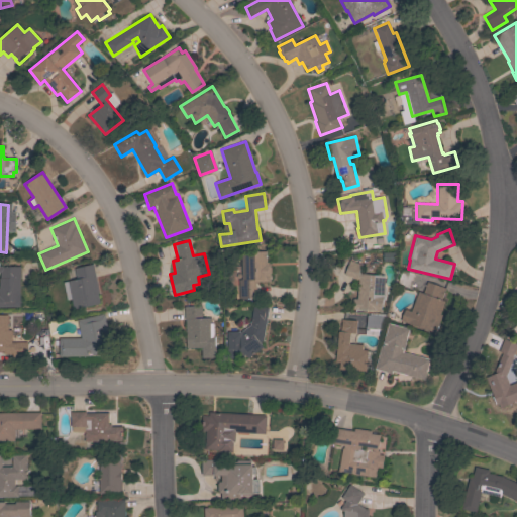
[(238,280),(241,279),(240,251),(266,251),(266,262),(268,262),(268,265),(270,265),(270,267),(271,268),(271,273),(270,274),(270,282),(255,282),(255,298),(238,299),(238,280)]
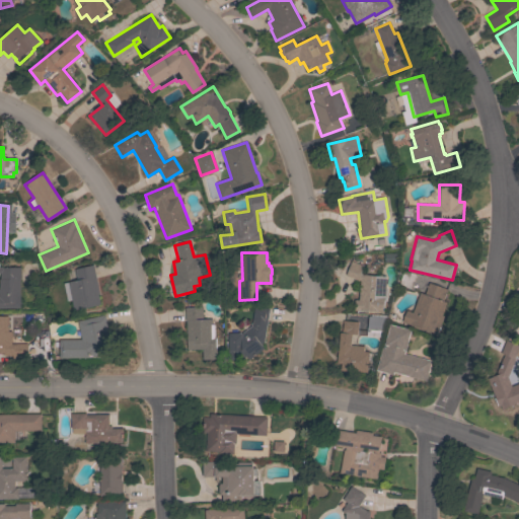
[(355,310),(356,300),(359,300),(360,281),(346,276),(351,262),(363,266),(360,273),(362,274),(362,275),(386,277),(385,287),(387,289),(386,299),(384,301),(383,306),(382,306),(382,312),(355,310)]
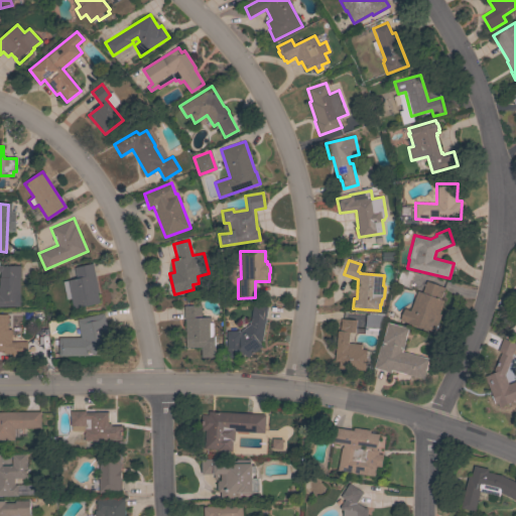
[(99,291),(97,291),(100,302),(73,308),(71,298),(66,299),(62,282),(77,279),(74,268),(92,263),(99,291)]
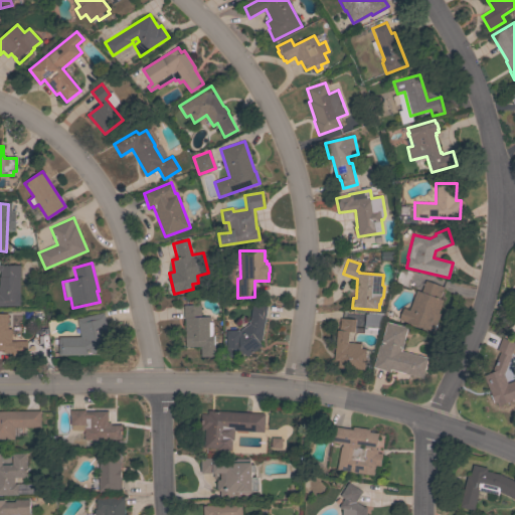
[(20,306),(0,306),(0,265),(2,265),(2,266),(20,266),(20,306)]
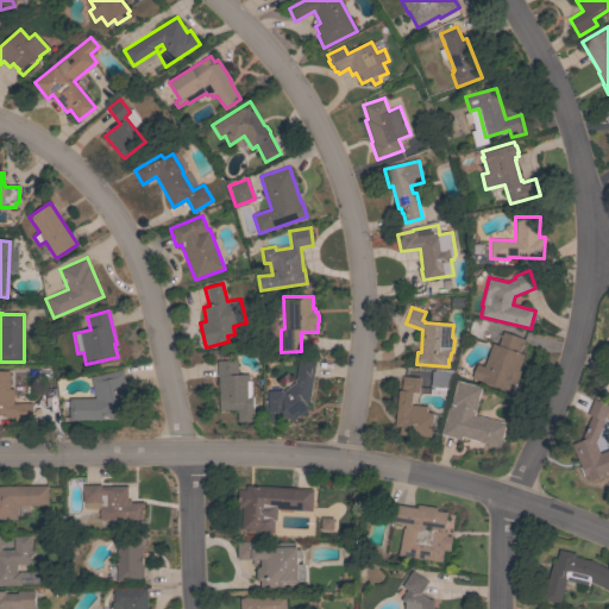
[(485,340),(469,336),(473,318),(490,322),(485,340)]
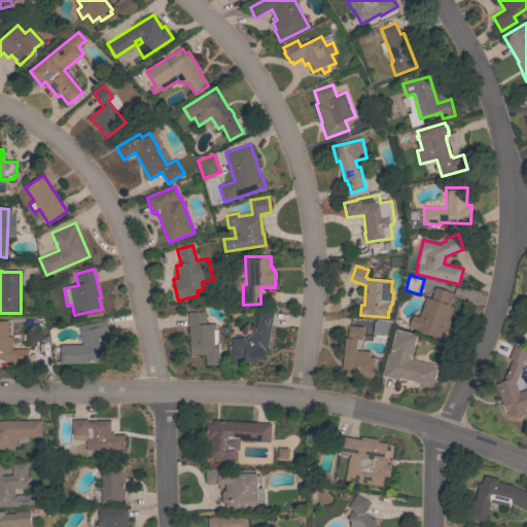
[(409,326),(412,315),(419,317),(426,297),(430,299),(434,287),(454,293),(449,306),(453,307),(448,320),(450,321),(444,339),(409,326)]
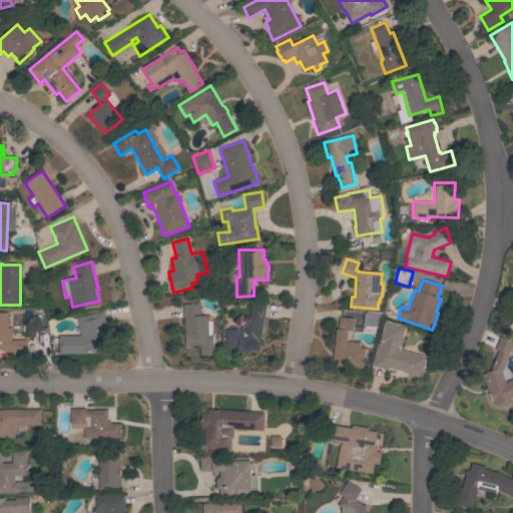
[(260,344),(245,355),(242,352),(240,352),(240,355),(226,356),(224,330),(239,329),(248,323),(250,303),(266,305),(260,344)]
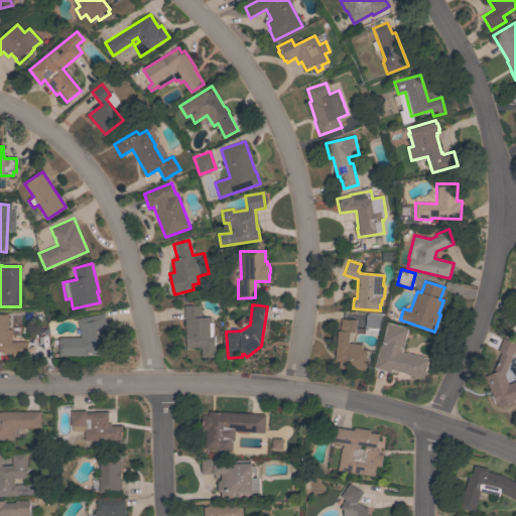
[(185,332),(184,318),(183,318),(183,306),(201,305),(202,317),(211,317),(211,323),(213,323),(213,336),(215,336),(215,347),(216,347),(216,357),(202,357),(202,347),(186,348),(185,332)]
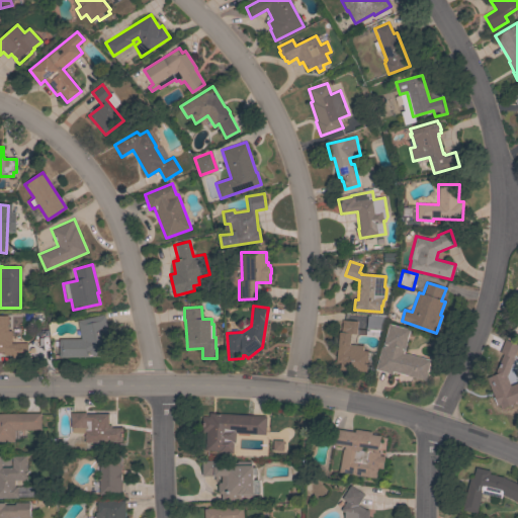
[(113,351),(90,357),(59,357),(59,339),(81,339),(77,321),(104,314),(113,351)]
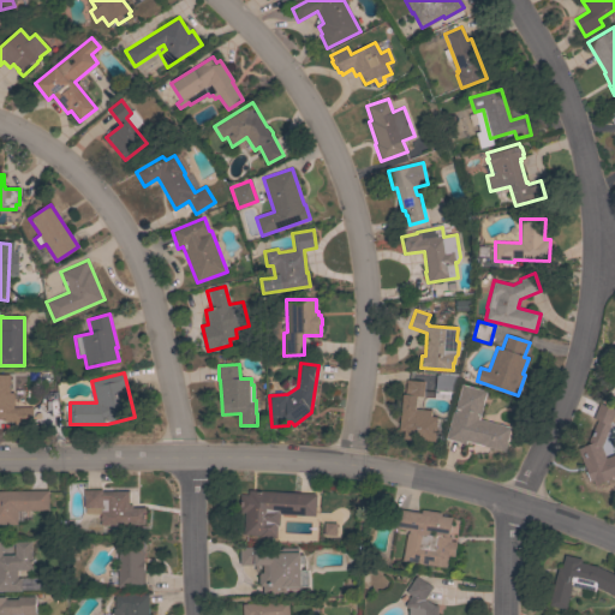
[(459,374),(454,393),(435,390),(436,375),(439,375),(439,372),(459,374)]
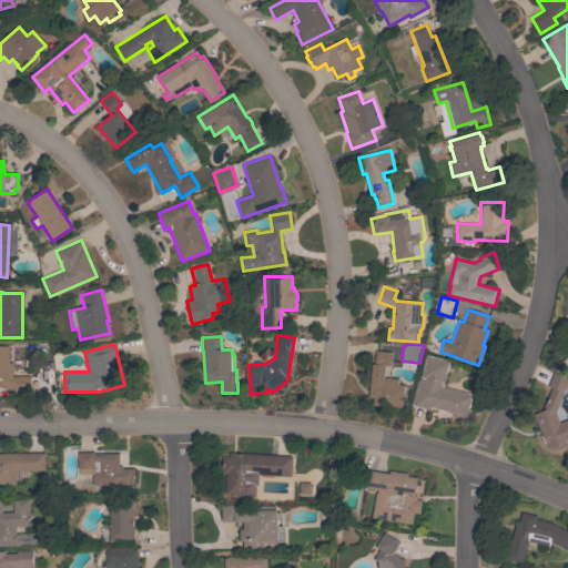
[(0,346),(9,346),(9,363),(12,363),(12,376),(30,376),(30,393),(13,394),(13,389),(3,389),(3,386),(0,386),(0,346)]
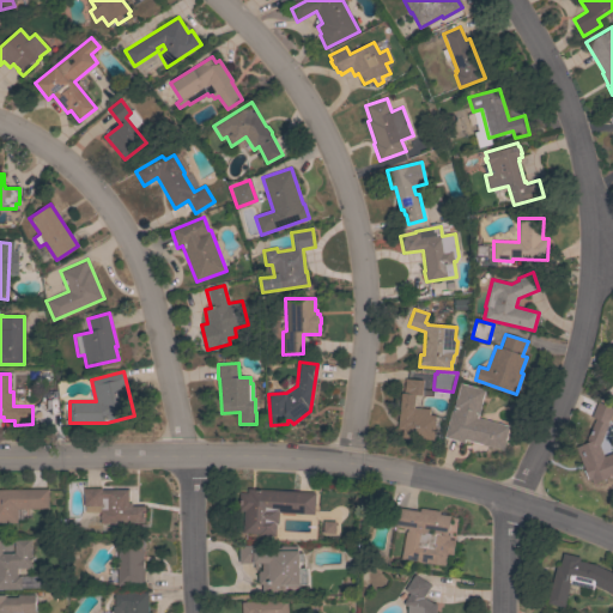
[(434,439),(402,437),(404,429),(398,429),(401,393),(402,393),(405,378),(423,381),(422,395),(416,395),(414,407),(430,408),(430,414),(436,416),(434,439)]
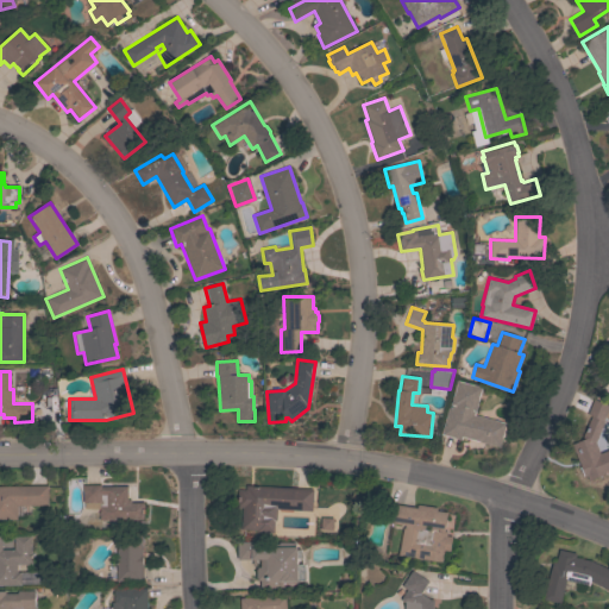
[(454,409),(457,410),(458,407),(456,407),(463,382),(488,389),(481,416),(513,425),(507,449),(468,439),(468,441),(447,437),(454,409)]
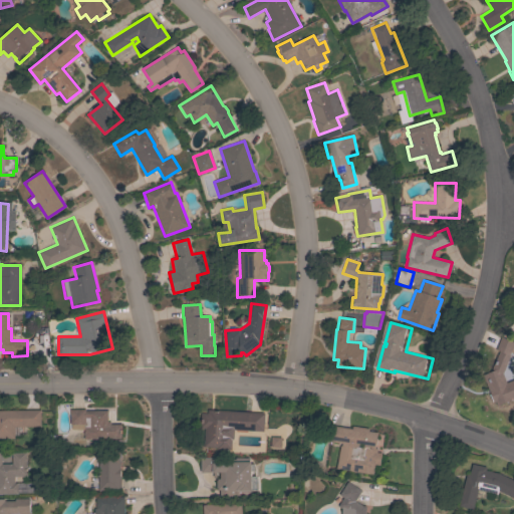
[(495,402),(493,403),(482,374),(490,372),(499,351),(495,349),(501,336),(513,342),(513,345),(502,373),(506,382),(513,378),(513,400),(510,402),(510,401),(497,406),(495,402)]
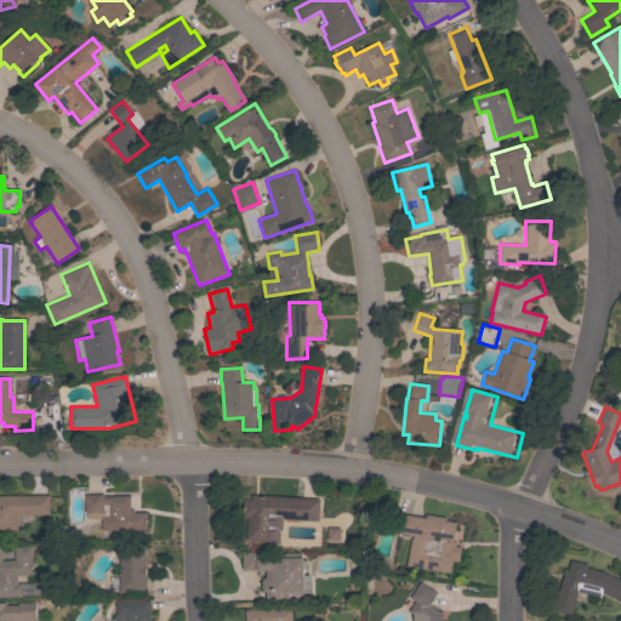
[(102,494),(102,496),(130,496),(130,510),(134,510),(134,513),(147,512),(147,530),(102,530),(102,512),(85,513),(84,495),(102,494)]
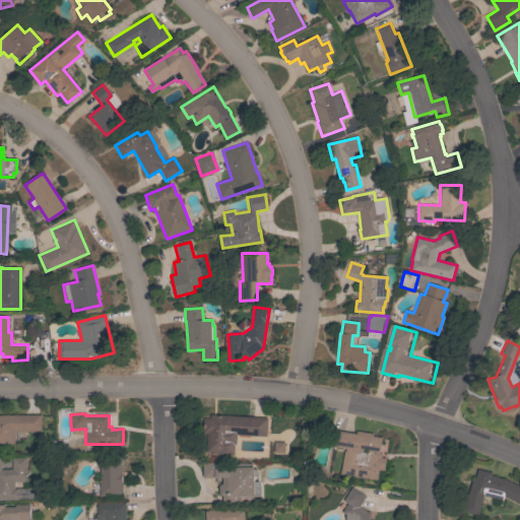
[(0,414),(41,414),(42,432),(14,432),(14,444),(0,444),(0,414)]
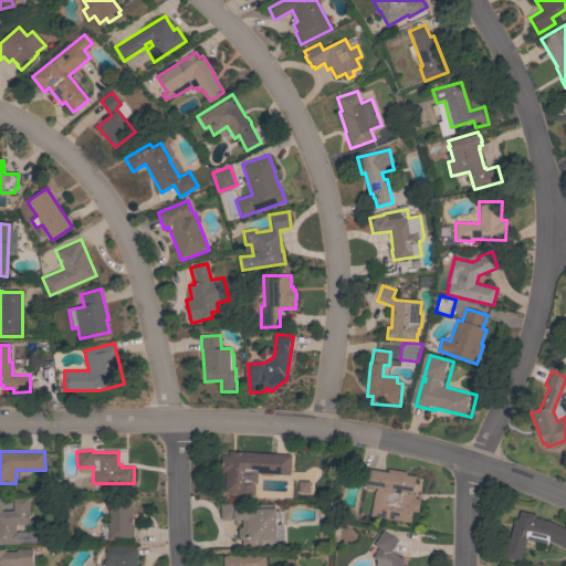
[(291,454),(290,475),(249,472),(248,479),(255,479),(254,495),(239,494),(239,492),(226,492),(227,471),(219,470),(220,454),(228,456),(228,451),(291,454)]
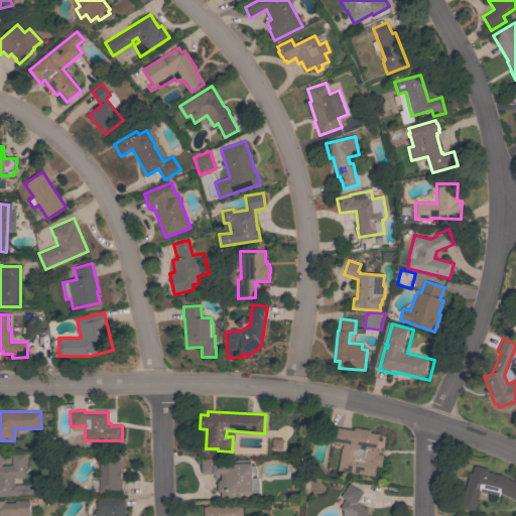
[(341,446),(343,447),(343,445),(331,443),(333,427),(353,430),(354,427),(370,430),(370,432),(379,434),(376,450),(378,450),(378,454),(383,455),(381,468),(376,467),(374,476),(338,471),(341,446)]
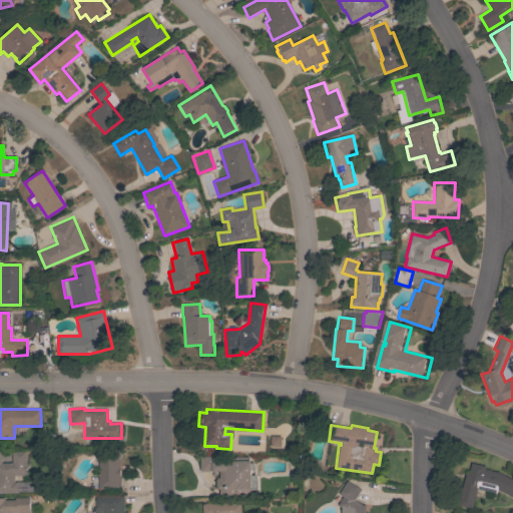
[(0,451),(1,451),(1,463),(11,463),(11,452),(25,452),(25,471),(26,471),(26,475),(14,476),(14,482),(37,482),(37,492),(0,492),(0,451)]
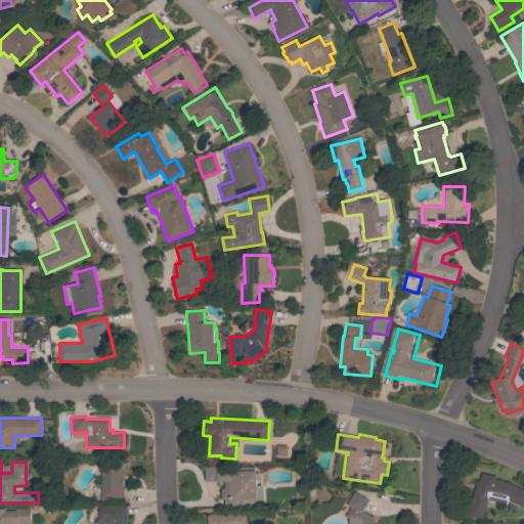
[(99,461),(123,461),(124,472),(122,472),(122,478),(123,478),(123,487),(122,487),(122,499),(100,499),(99,461)]
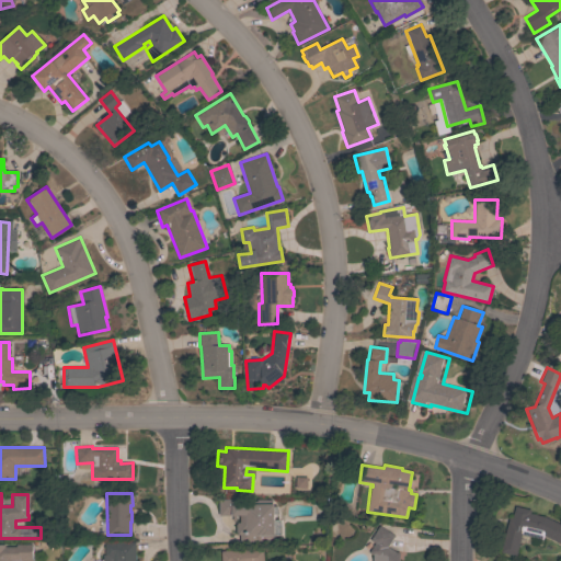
[(240,542),(240,535),(237,535),(237,533),(236,533),(236,525),(237,525),(237,523),(240,523),(240,515),(236,515),(236,521),(232,521),(231,515),(218,516),(218,500),(233,499),(233,502),(256,502),(256,500),(272,500),(272,504),(273,504),(273,506),(276,506),(278,514),(274,514),(274,519),(281,519),(281,535),(274,535),(274,541),(240,542)]
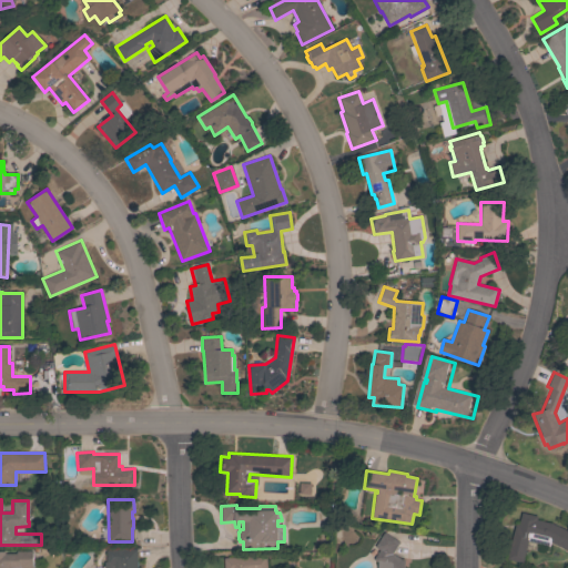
[(537,517),(536,519),(550,523),(567,530),(567,550),(550,543),(549,547),(528,540),(523,564),(506,559),(516,524),(518,525),(521,513),(537,517)]
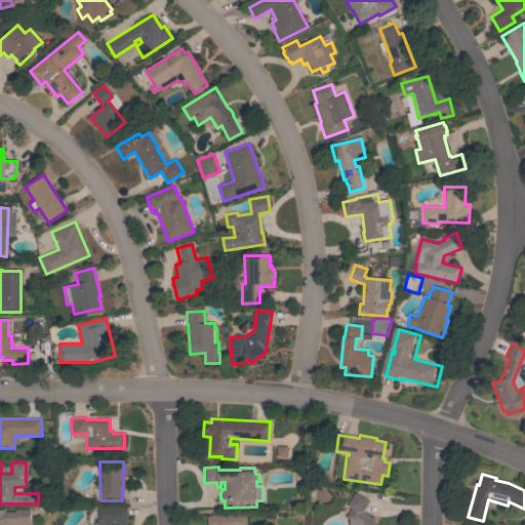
[(369,501),(362,512),(370,517),(373,517),(372,524),(348,524),(349,519),(345,517),(351,508),(346,506),(355,492),(369,501)]
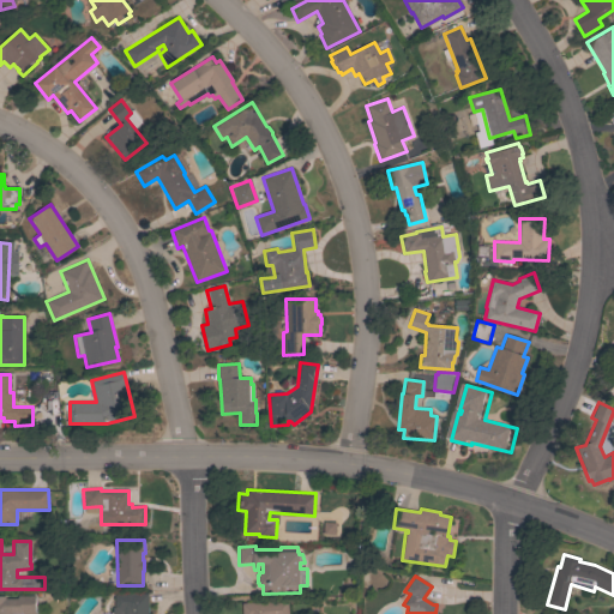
[(148,593),(148,613),(112,613),(112,608),(114,608),(114,594),(148,593)]
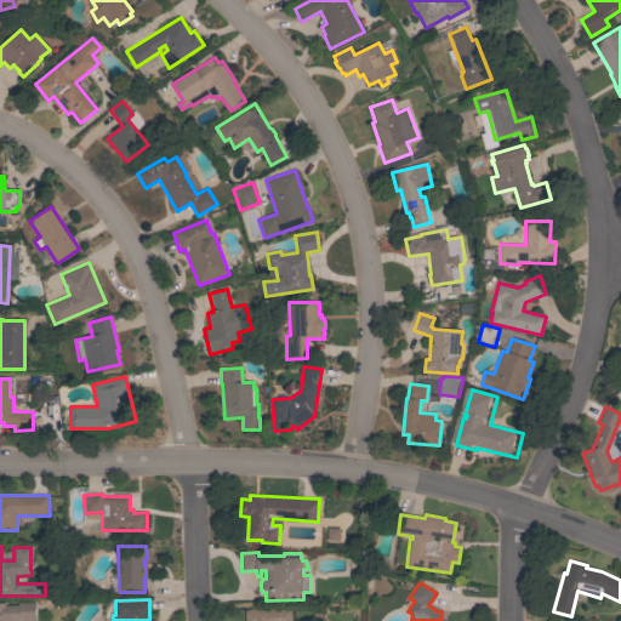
[(0,620),(0,603),(5,603),(5,605),(17,605),(17,603),(35,602),(35,620),(0,620)]
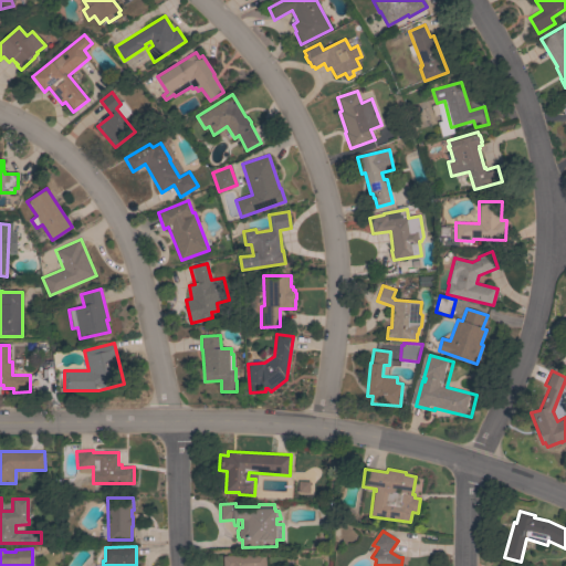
[(264,553),(265,565),(222,565),(222,556),(264,553)]
